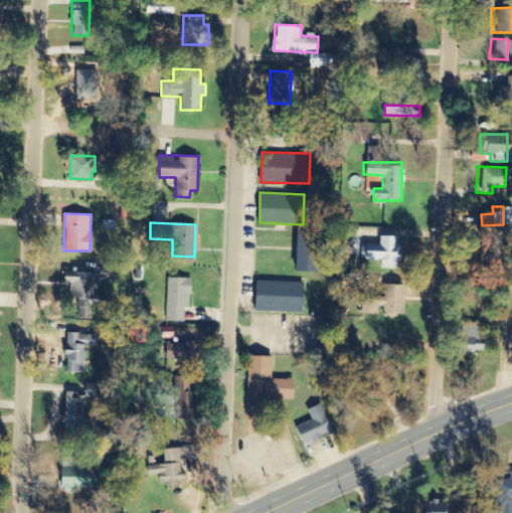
[(320,271),(319,226),(298,227),(299,272),(320,271)]
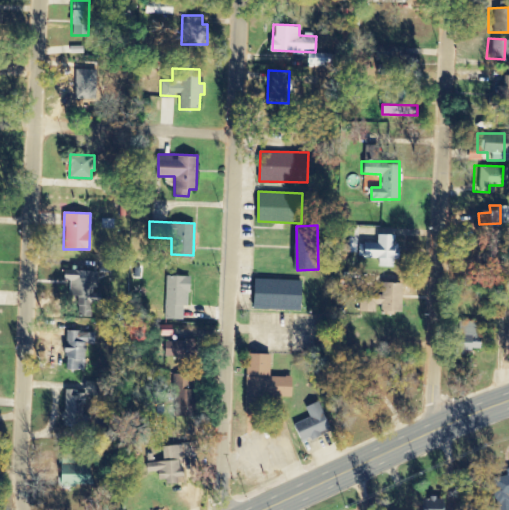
[(398,234),(375,233),(375,242),(359,242),(358,256),(379,257),(378,265),(393,266),(394,259),(397,259),(398,234)]
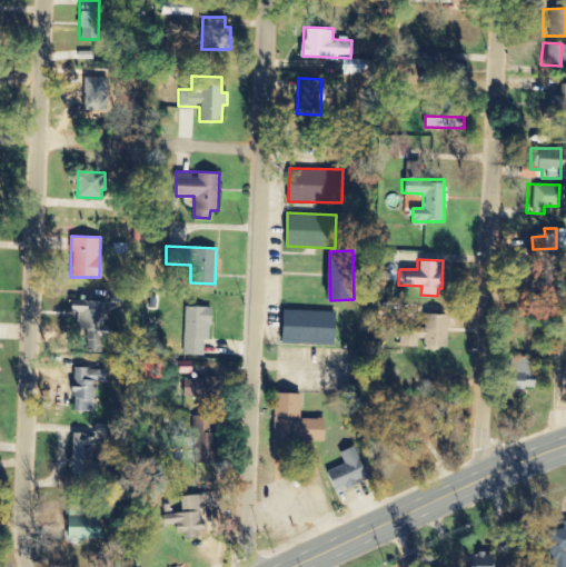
[(102,350),(102,334),(113,335),(113,325),(105,324),(106,299),(69,299),(68,310),(81,310),(81,350),(102,350)]
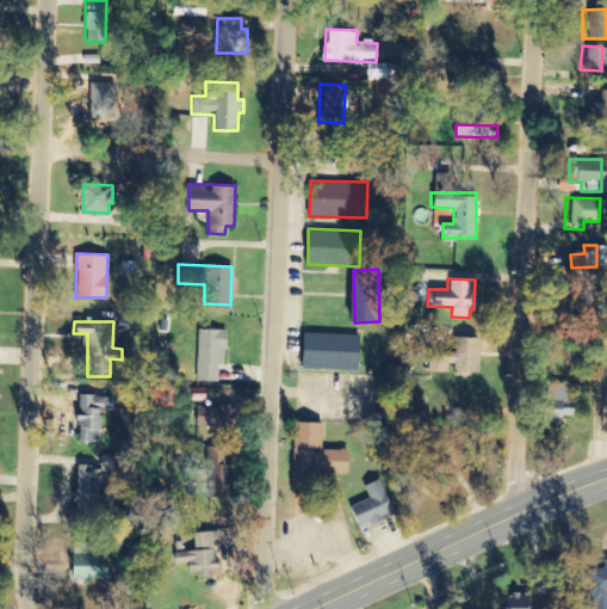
[(194,380),(218,381),(220,350),(227,351),(228,330),(197,328),(194,380)]
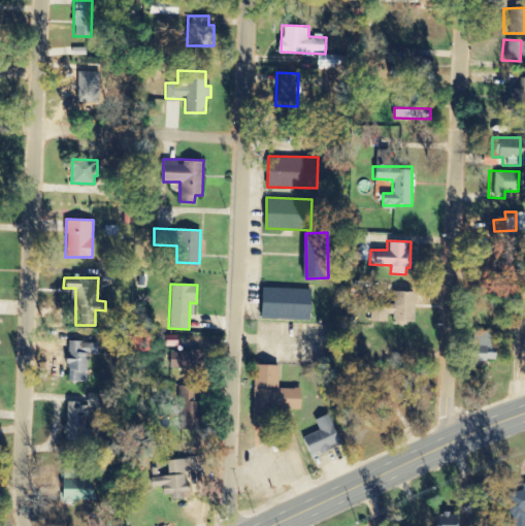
[(262,318),(312,320),(313,289),(263,287),(262,318)]
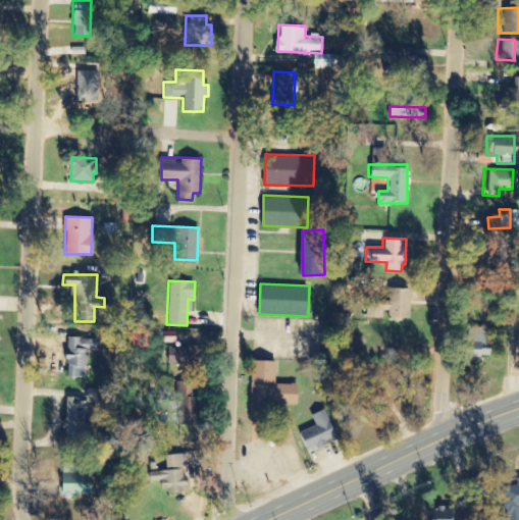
[(366,316),(383,317),(383,310),(390,310),(390,318),(410,318),(411,288),(390,288),(388,300),(366,299),(366,316)]
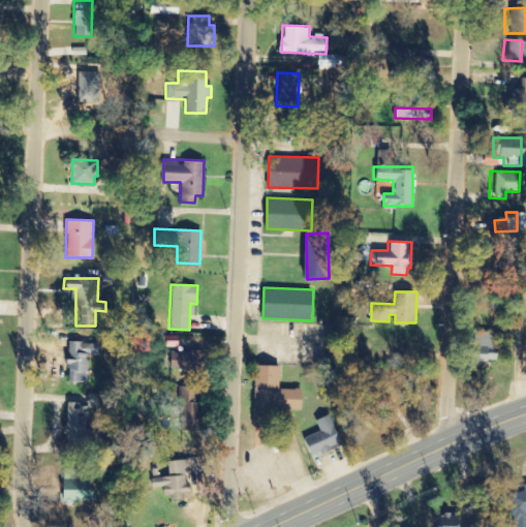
[(488,331),(466,331),(466,346),(461,346),(461,363),(480,364),(481,359),(487,360),(488,331)]
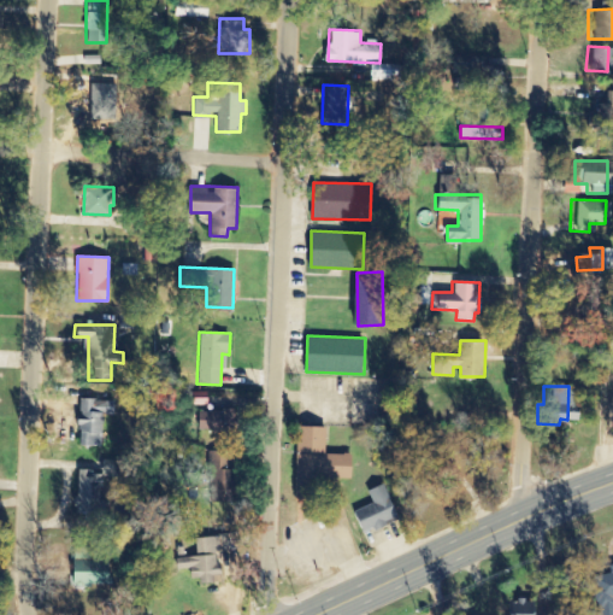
[(102,445),(102,414),(115,414),(115,399),(80,398),(78,445),(102,445)]
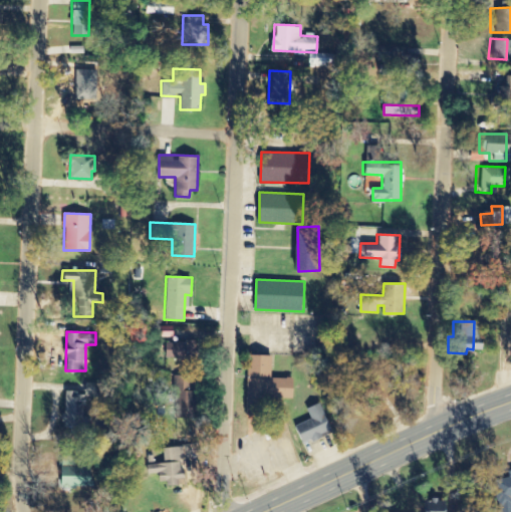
[(193,340),(166,341),(166,358),(193,358),(193,340)]
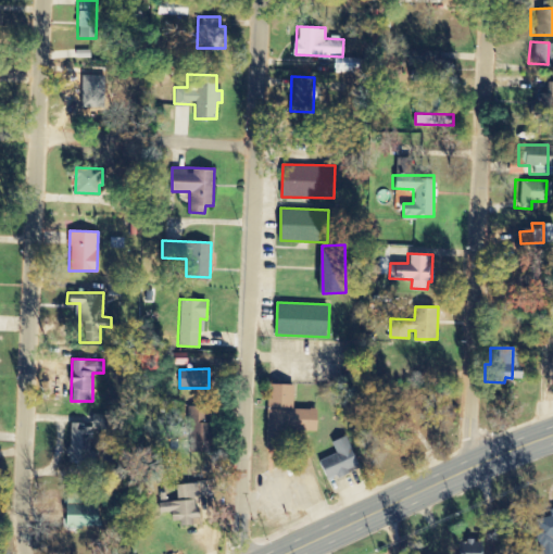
[(294,383),(268,383),(266,448),(289,449),(289,430),(317,431),(317,408),(293,407),(294,383)]
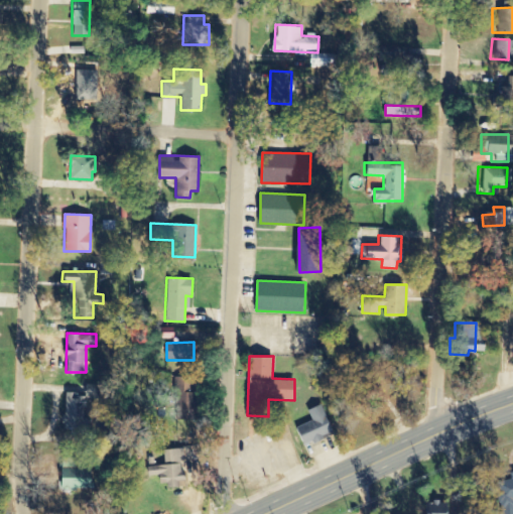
[(186,392),(186,376),(172,376),(172,418),(197,418),(198,392),(186,392)]
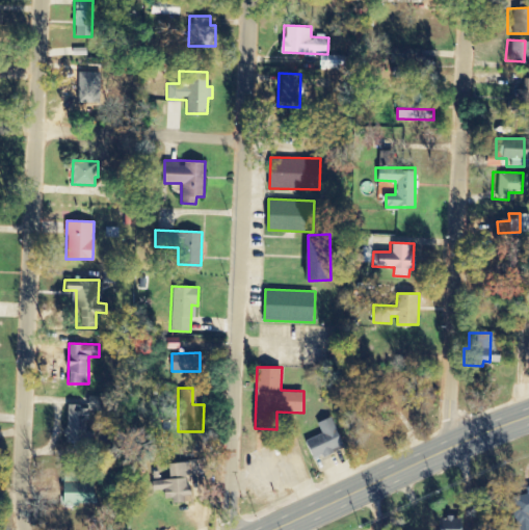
[(109,396),(87,396),(87,405),(62,404),(61,441),(90,442),(91,409),(109,411),(109,396)]
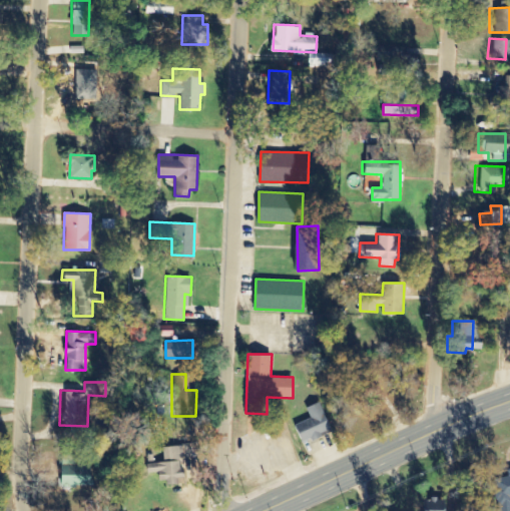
[(306,407),(310,417),(295,424),(303,443),(332,431),(320,401),(306,407)]
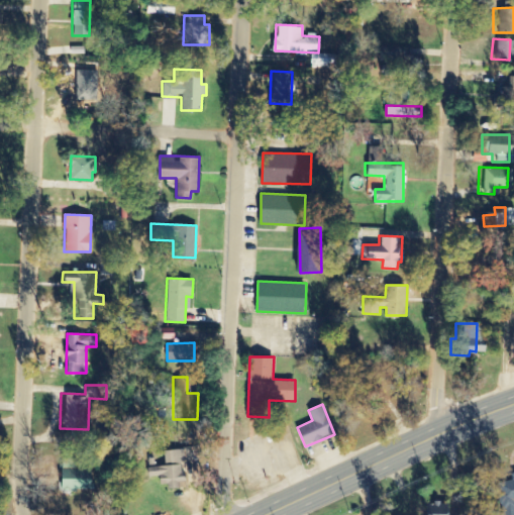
[(185,486),(184,459),(192,459),(192,447),(160,448),(160,457),(152,457),(152,464),(147,464),(148,475),(159,475),(160,487),(185,486)]
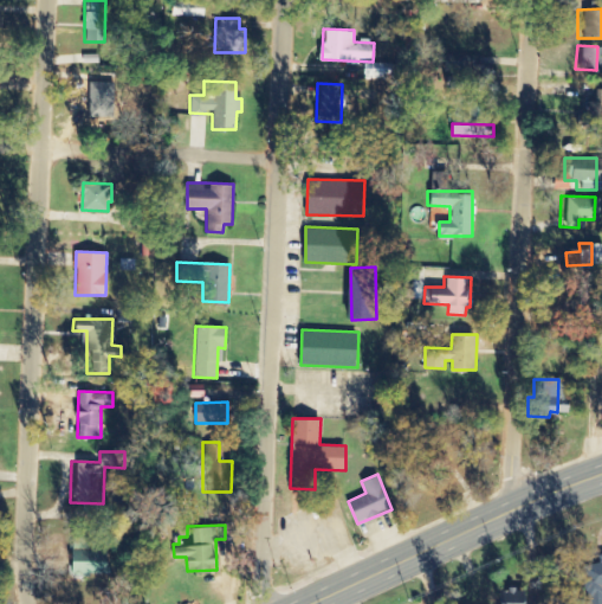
[(89,537),(72,537),(71,573),(109,573),(110,550),(88,550),(89,537)]
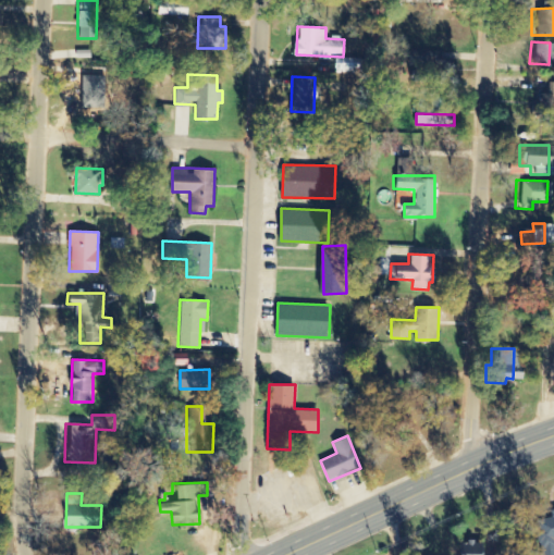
[(529,519),(533,554),(551,554),(549,538),(553,537),(553,505),(543,507),(545,517),(529,519)]
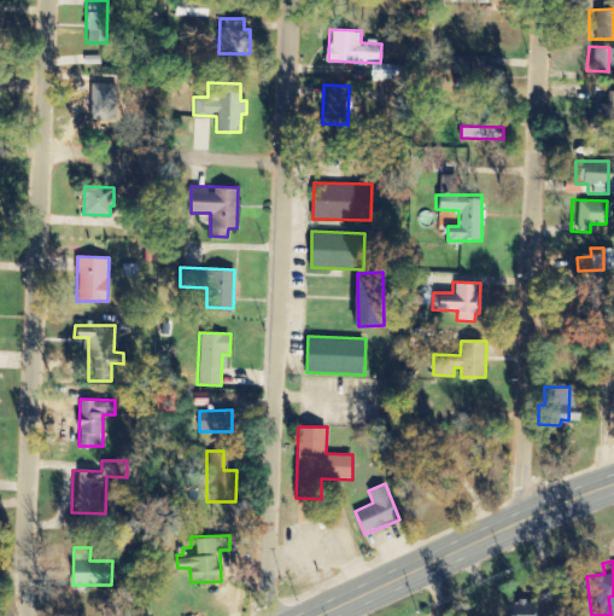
[(501,603),(502,615),(528,615),(526,599),(501,603)]
